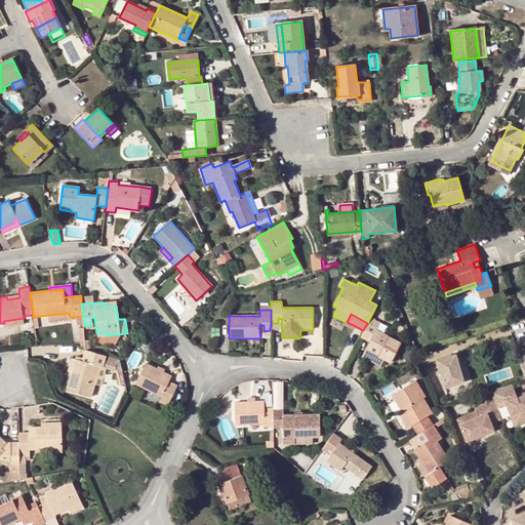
[(3,321),(4,323),(4,327),(24,324),(24,318),(3,321)]
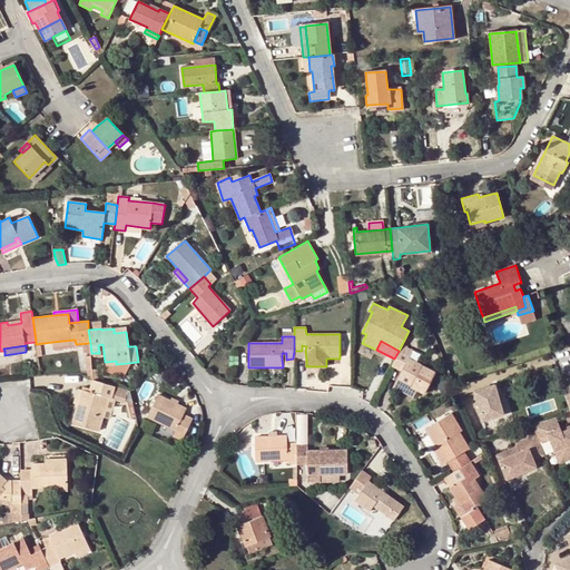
[(394,359),(391,366),(401,371),(392,387),(411,397),(415,389),(423,393),(434,372),(408,357),(412,351),(401,346),(399,351),(394,359)]
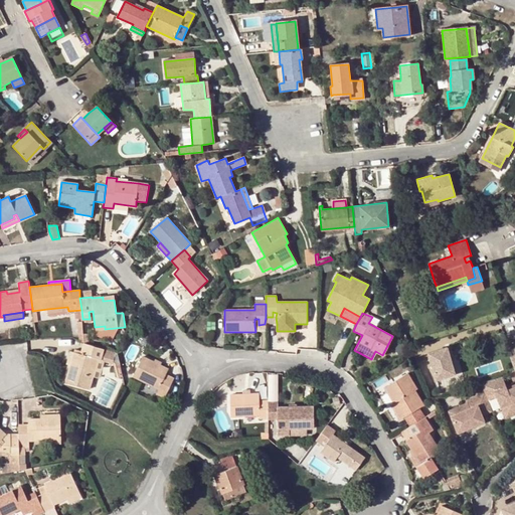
[(514,366),(514,338),(506,342),(514,366)]
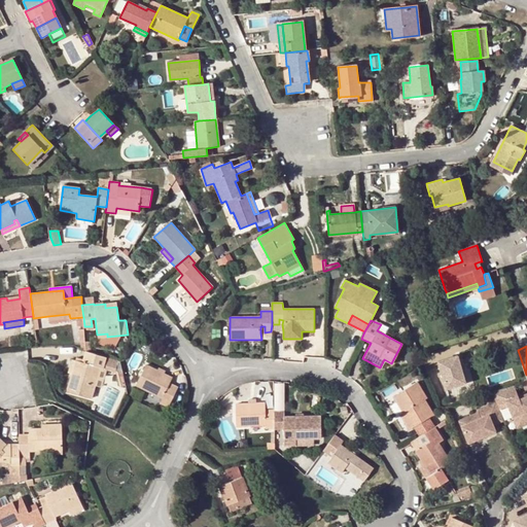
[(103,369),(107,357),(86,350),(82,362),(76,360),(73,373),(68,390),(92,397),(96,386),(98,387),(103,369)]
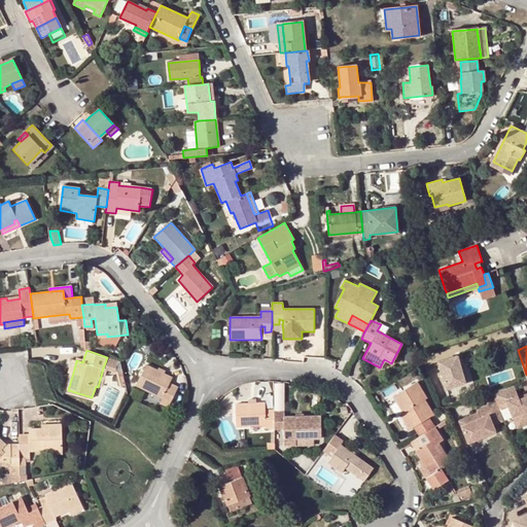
[(456,355),(437,361),(446,388),(464,383),(456,355)]
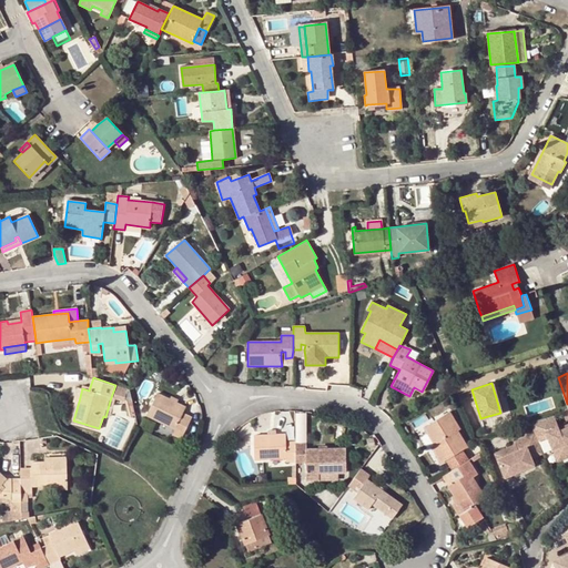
[(129,389),(115,385),(111,397),(125,402),(129,417),(134,415),(129,389)]
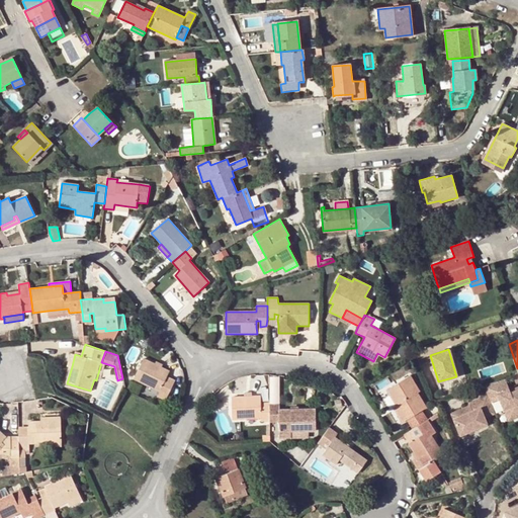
[(134,378),(145,383),(160,392),(158,395),(158,397),(166,401),(174,381),(167,376),(169,371),(144,358),(134,378)]
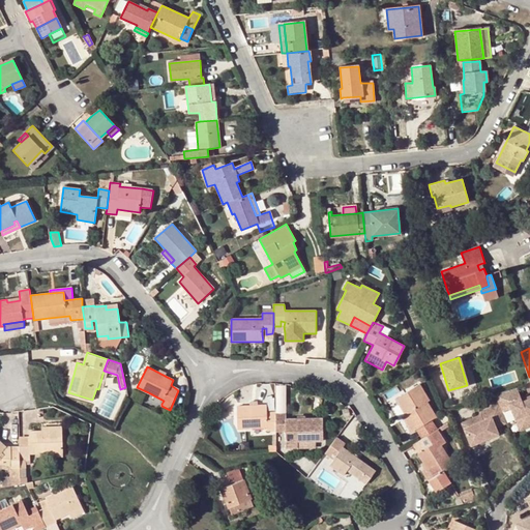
[(511,377),(490,384),(494,394),(497,403),(506,398),(516,419),(529,413),(529,384),(517,389),(511,377)]
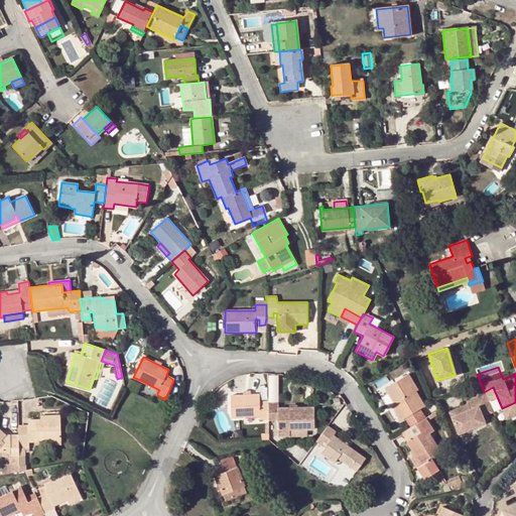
[(411,426),(425,417),(419,408),(424,406),(414,391),(417,389),(408,374),(385,388),(394,403),(391,405),(400,420),(405,417),(411,426)]
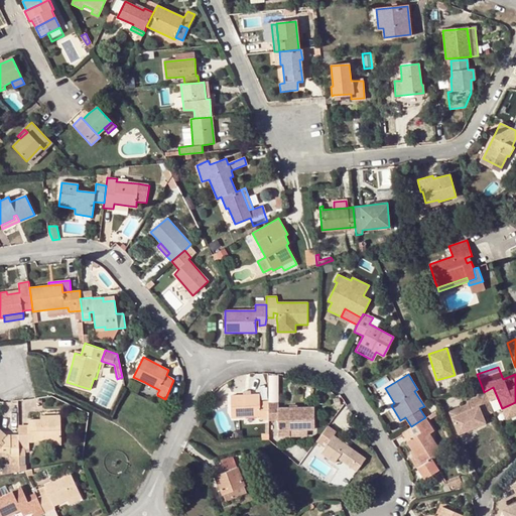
[(159,390),(144,382),(142,385),(157,393),(159,390)]
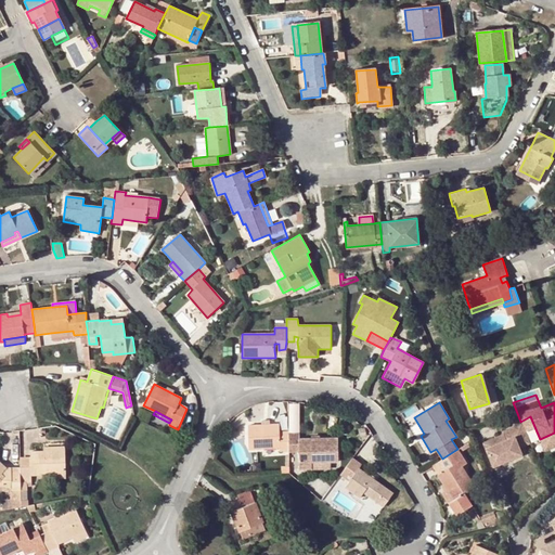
[(520,422),(517,413),(497,421),(500,427),(480,436),(487,453),(516,441),(513,435),(525,430),(520,422)]
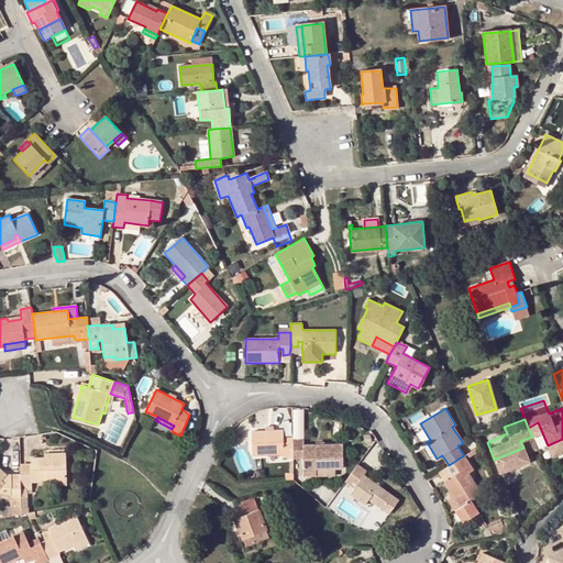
[(507,433),(504,427),(484,435),(487,442),(507,433)]
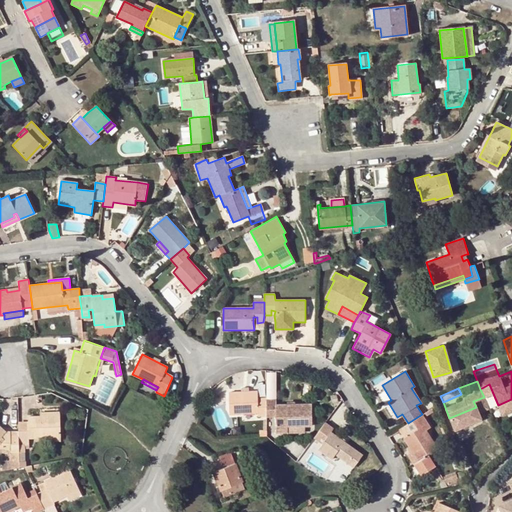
[(265,400),(265,397),(258,397),(258,391),(229,392),(229,414),(258,413),(258,416),(266,416),(265,400)]
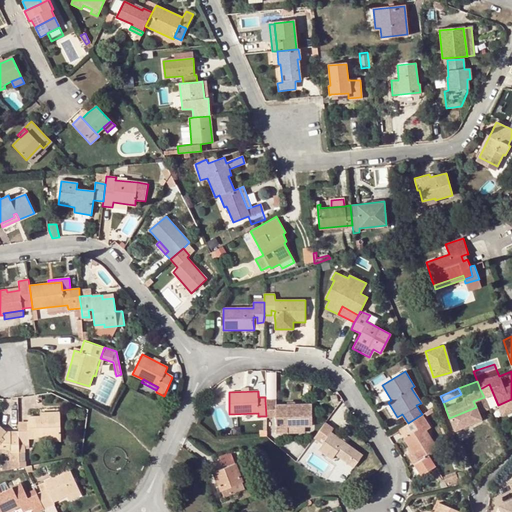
[(338,402),(337,394),(330,396),(332,403),(338,402)]
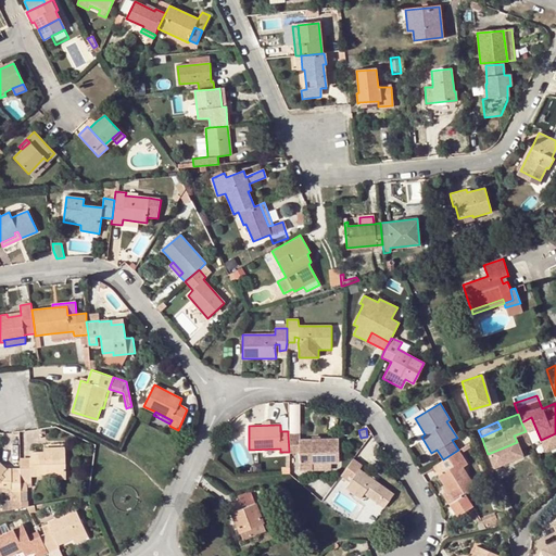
[(289,452),(289,453),(300,453),(300,470),(312,470),(312,464),(330,463),(338,462),(337,439),(300,440),(300,434),(288,434),(289,452)]
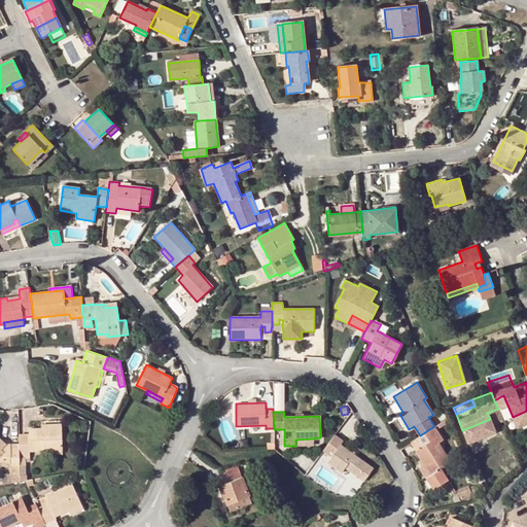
[(443,441),(434,426),(420,435),(414,440),(419,448),(416,450),(430,475),(427,477),(433,488),(447,480),(441,469),(451,463),(448,459),(438,443),(443,441)]
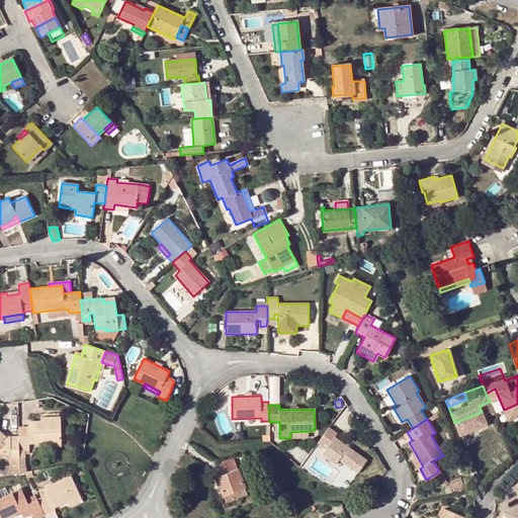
[(28,427),(18,427),(19,436),(19,457),(25,457),(25,450),(29,449),(29,444),(52,443),(61,441),(60,420),(40,421),(28,422),(28,427)]
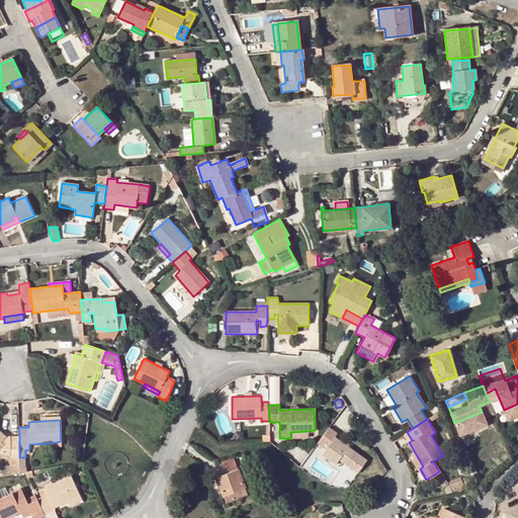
[(337,434),(329,428),(318,442),(326,449),(322,454),(336,464),(340,459),(357,472),(366,461),(334,438),(337,434)]
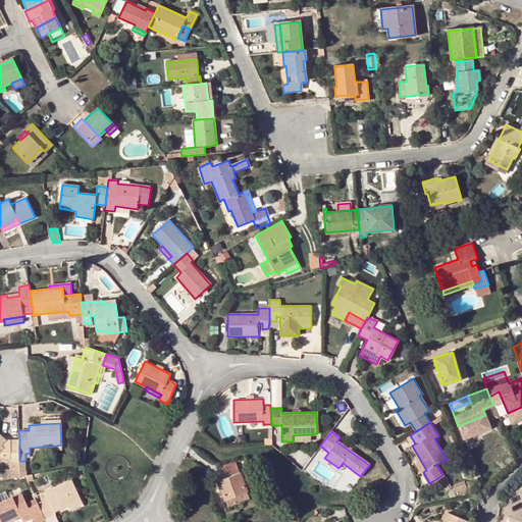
[(5,440),(0,435),(0,456),(0,457),(10,457),(10,461),(19,461),(19,439),(9,439),(9,448),(4,448),(1,446),(5,440)]
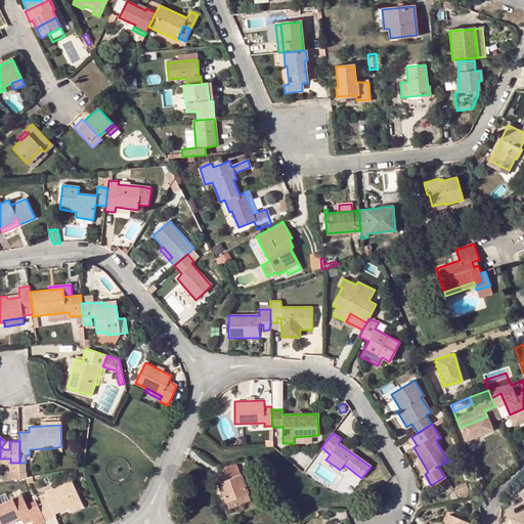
[(411,437),(407,439),(413,447),(417,445),(411,437)]
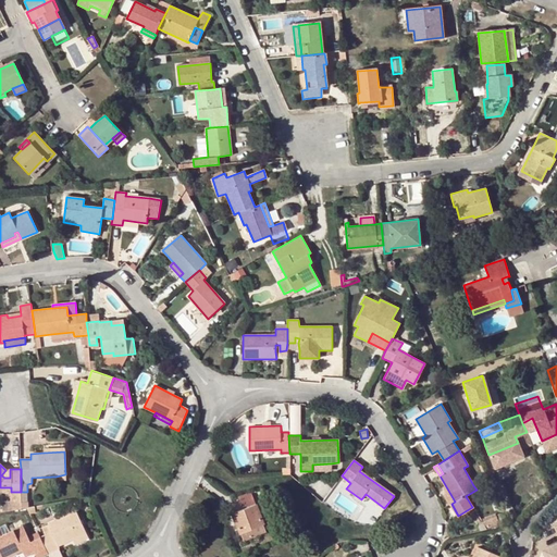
[(254,502),(249,492),(238,496),(242,506),(254,502)]
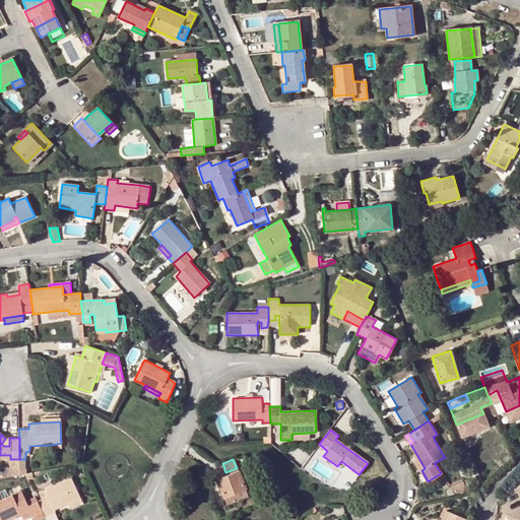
[(224,499),(246,490),(238,471),(228,475),(216,479),(224,499)]
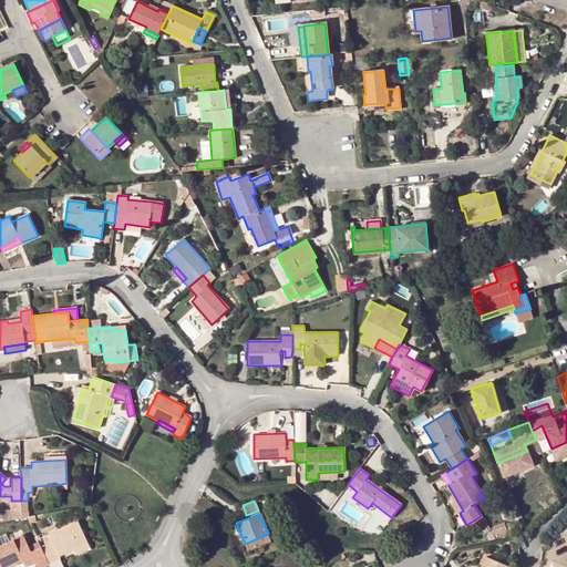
[(506,518),(490,525),(492,531),(485,533),(488,539),(494,537),(511,531),(506,518)]
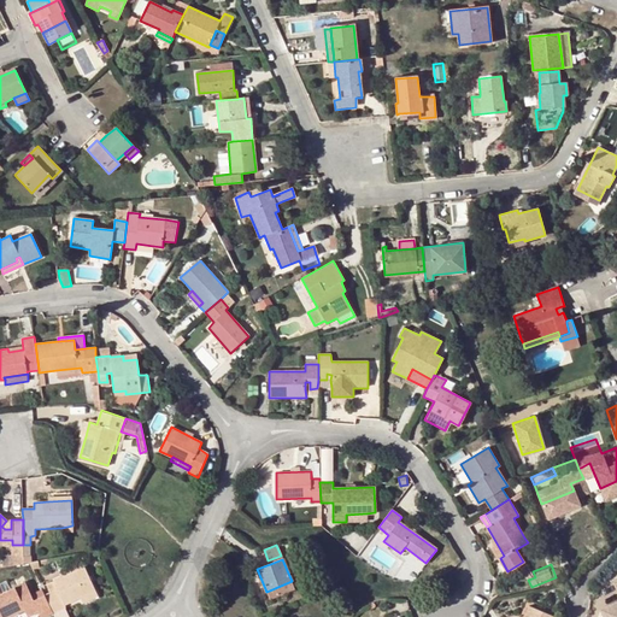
[(50,592),(43,595),(53,612),(65,606),(64,605),(81,597),(94,589),(84,566),(46,585),(50,592)]
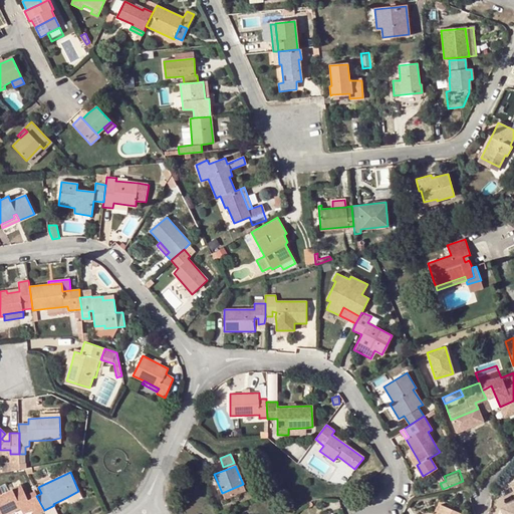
[(246,491),(243,484),(222,493),(225,499),(246,491)]
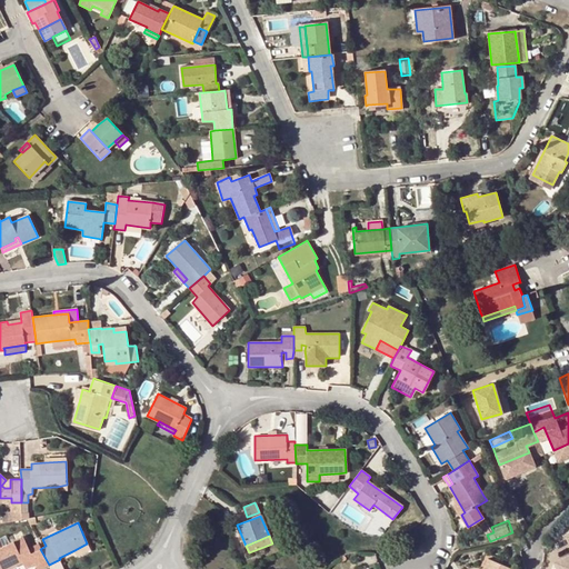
[(568,543),(568,555),(553,561),(557,568),(568,568),(568,536),(566,538),(568,543)]
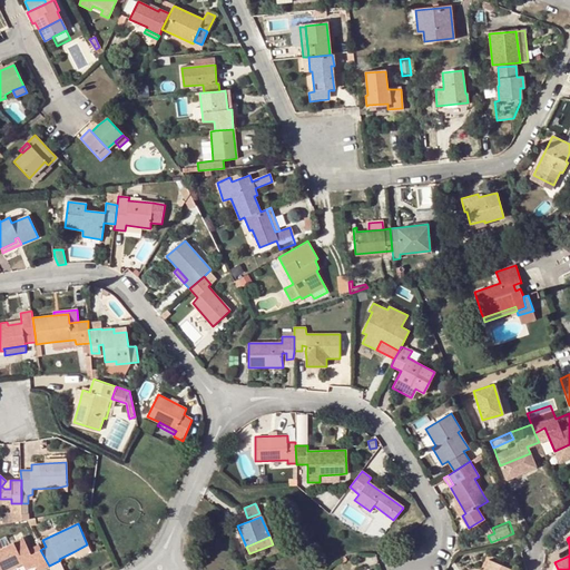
[(0,549),(0,548),(0,569),(7,569),(19,564),(17,560),(20,559),(21,562),(22,562),(26,569),(35,564),(37,569),(38,569),(49,566),(40,550),(31,554),(22,538),(0,549)]
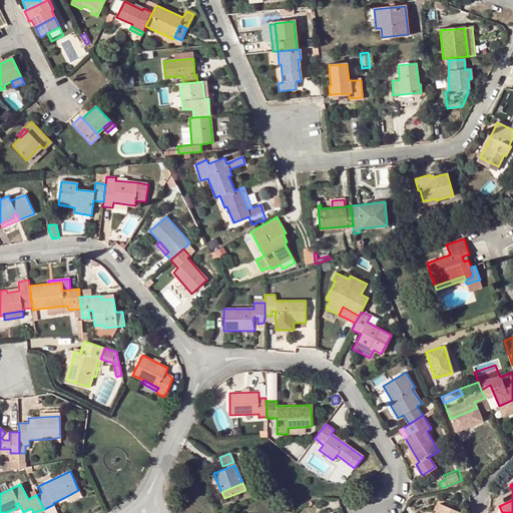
[(78,490),(67,496),(69,501),(81,496),(78,490)]
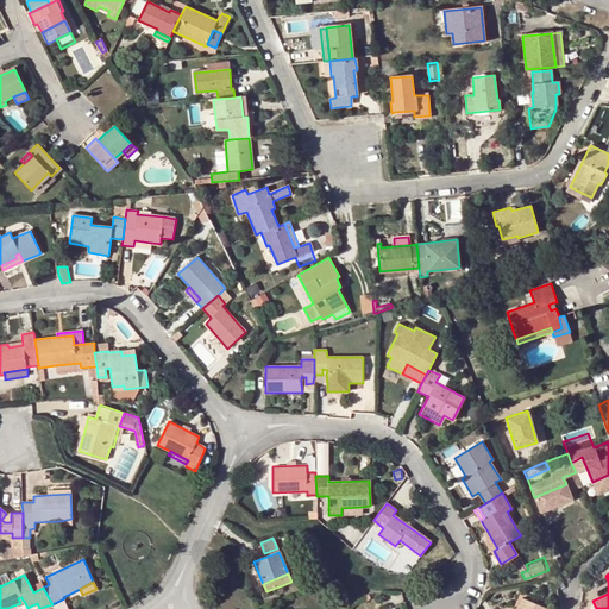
[(521,597),(515,608),(542,608),(544,607),(521,597)]
